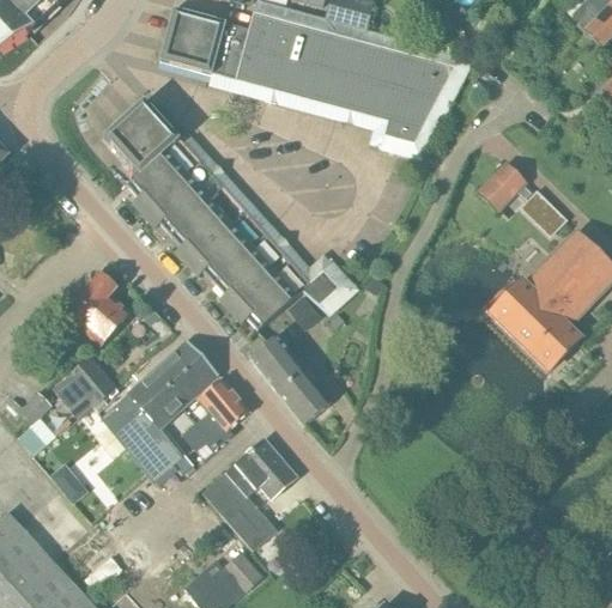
[(0,0),(0,49),(34,30),(36,32),(37,30),(26,20),(48,0),(53,0),(60,8),(61,7),(59,5),(61,0),(0,0)]
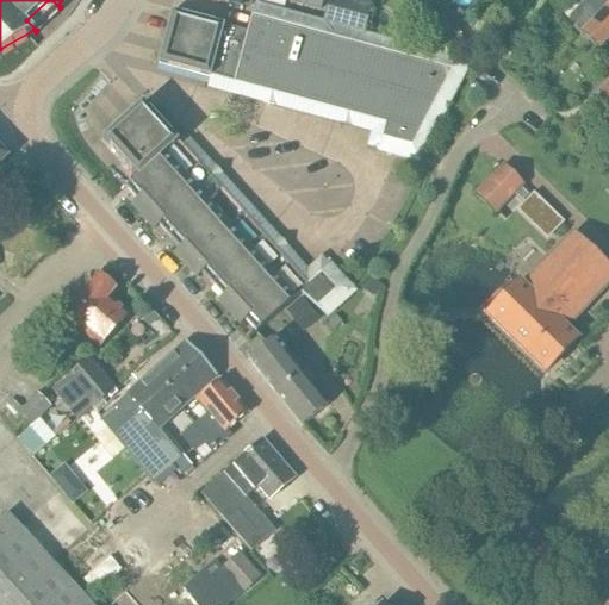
[(248,27),(197,13),(173,7),(159,58),(211,73),(212,69),(235,75),(234,79),(386,119),(378,147),(421,158),(472,57),(366,27),(324,17),(265,0),(255,0),(248,27)]
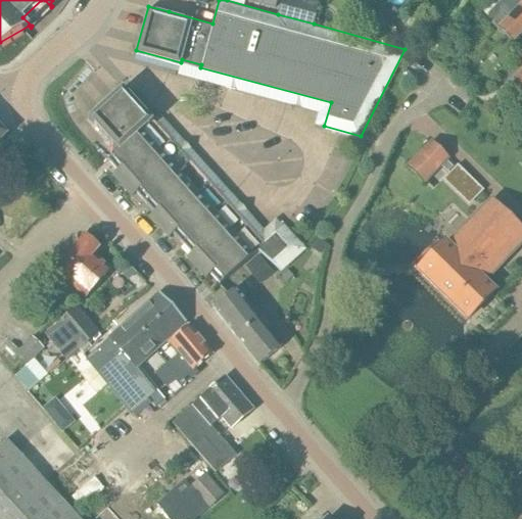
[(281,0),(279,9),(278,14),(314,24),(319,0),(281,0)]
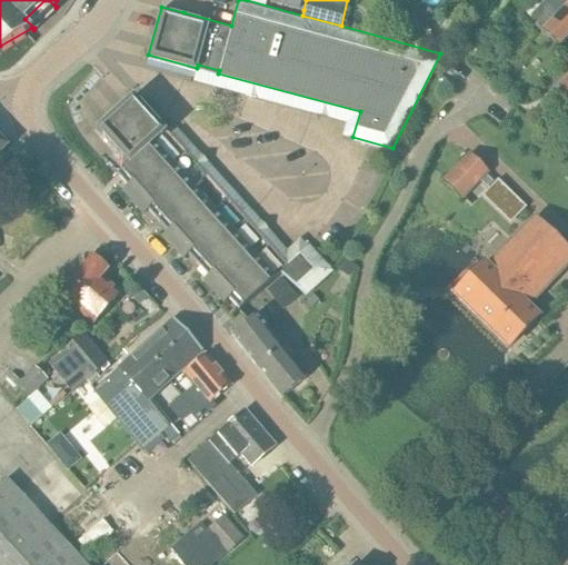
[(554,13),(567,27),(567,10),(562,5),(557,10),(547,0),(545,0),(532,13),(544,25),(554,13)]
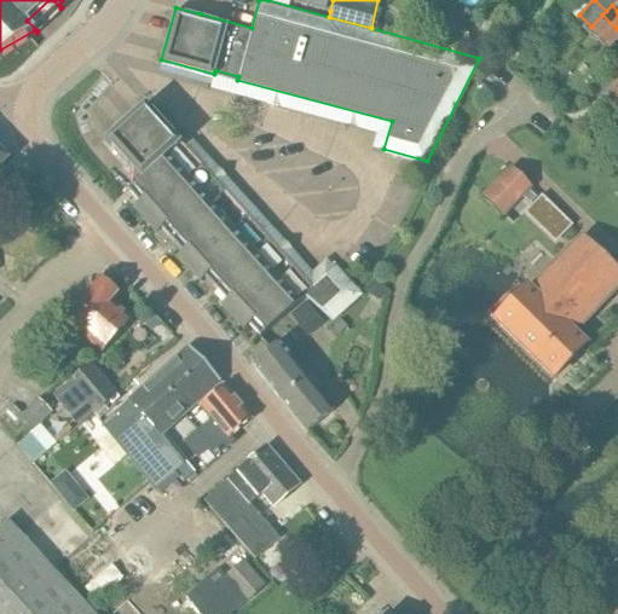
[(591,27),(593,28),(608,42),(617,32),(617,29),(602,15),(591,27)]
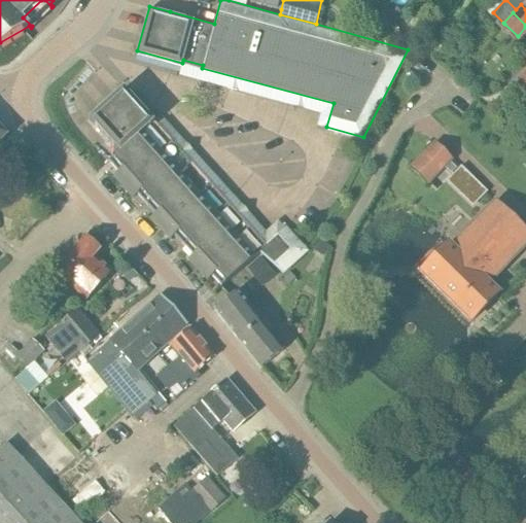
[(309,248),(286,223),(266,242),(124,85),(90,116),(119,149),(109,159),(118,169),(114,173),(134,195),(138,190),(155,211),(151,214),(171,236),(175,232),(194,252),(189,255),(208,277),(212,273),(222,283),(260,248),(284,270),(309,248)]
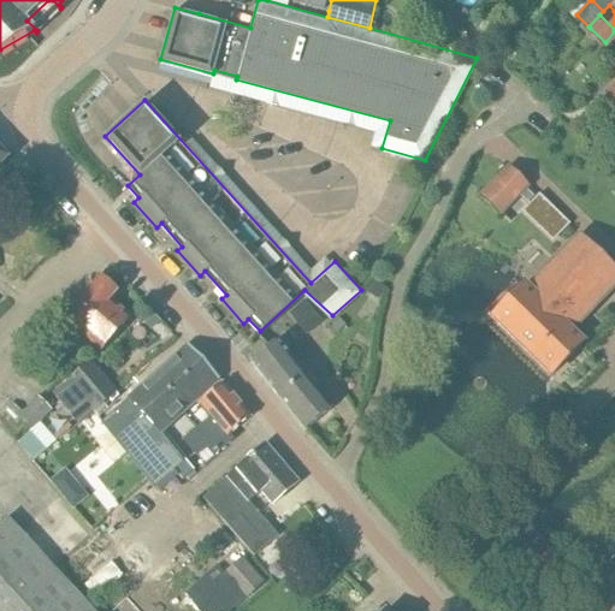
[(509,164),(482,193),(501,211),(528,182),(509,164)]
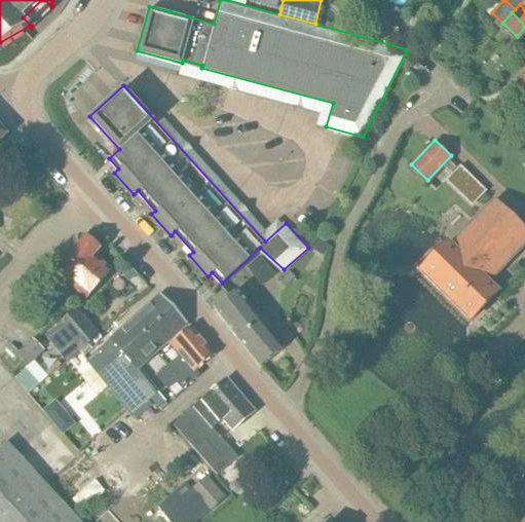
[(524,227),(495,198),(472,223),(451,244),(448,240),(420,268),(471,318),(498,290),(488,280),(524,240),(524,227)]
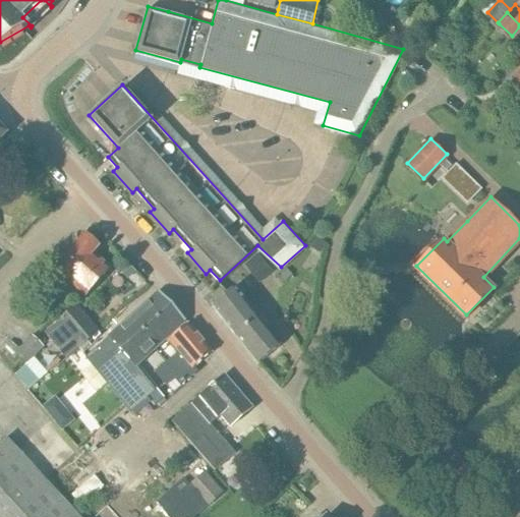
[(55,266),(85,293),(110,265),(94,250),(99,244),(85,232),(55,266)]
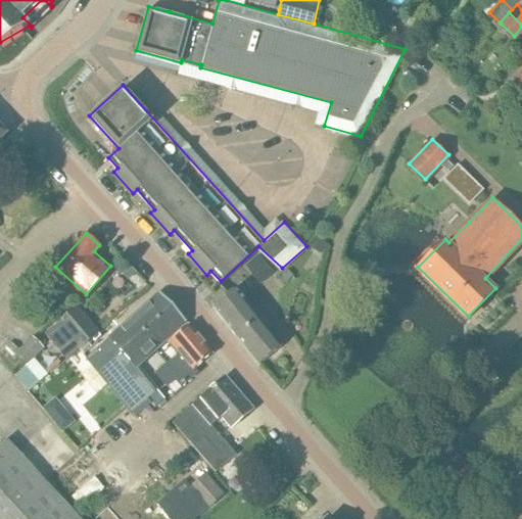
[(137,270),(129,261),(121,268),(129,277),(137,270)]
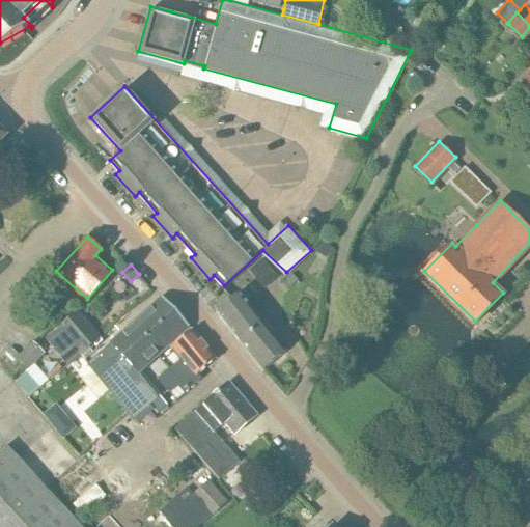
[(293,271),(285,277),(291,283),(299,277),(293,271)]
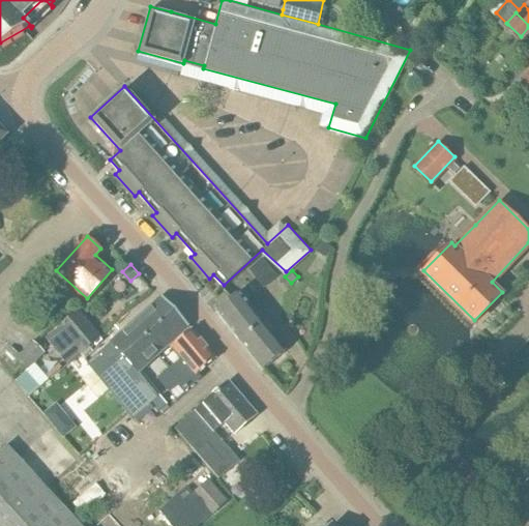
[(29,312),(25,318),(36,327),(58,298),(55,296),(59,291),(50,285),(47,289),(46,289),(29,312)]
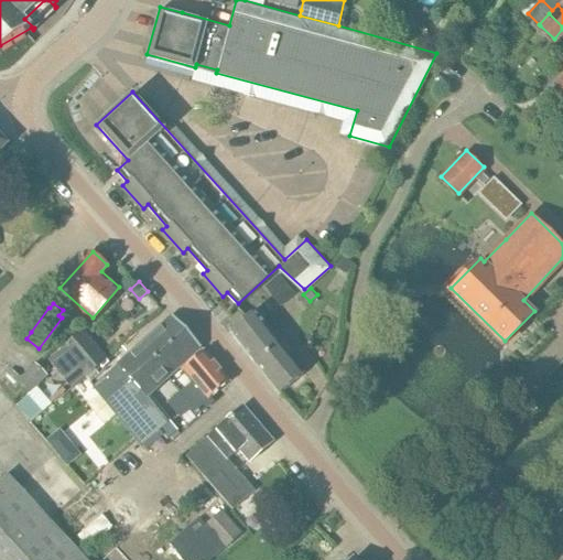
[(304,372),(256,309),(230,329),(280,390),(304,372)]
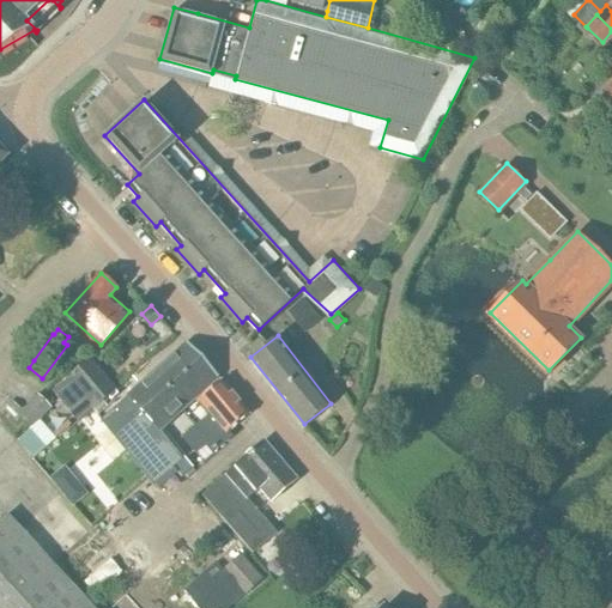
[(186,341),(155,370),(186,405),(219,374),(188,339),(186,341)]
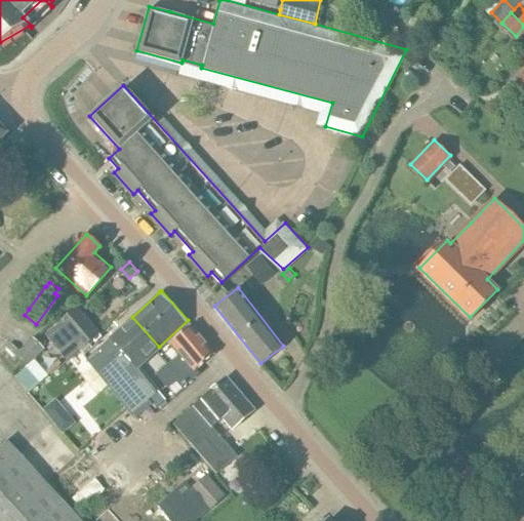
[(80,348),(84,345),(99,331),(78,306),(58,322),(58,323),(46,332),(66,356),(78,346),(80,348)]
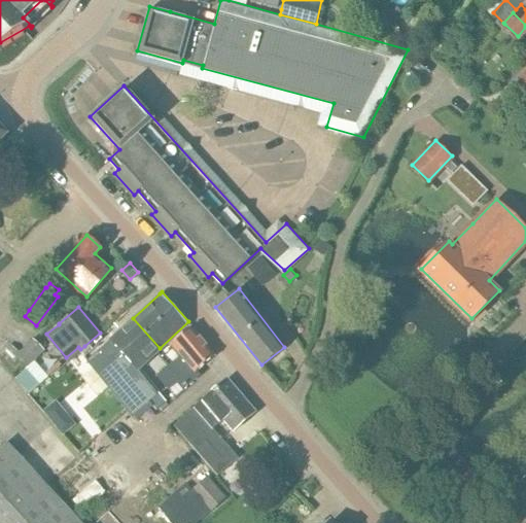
[(96,352),(90,356),(98,367),(106,378),(136,415),(151,402),(148,397),(156,390),(137,369),(160,348),(133,318),(110,339),(105,344),(102,347),(96,352)]
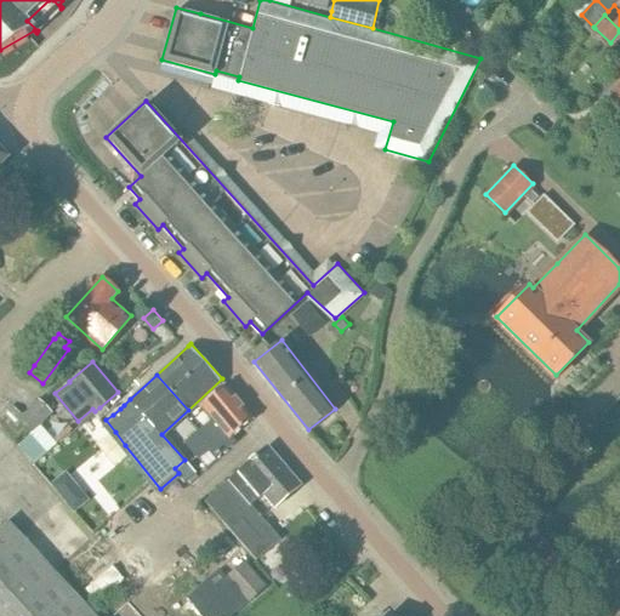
[(217,454),(233,440),(234,439),(231,435),(254,416),(226,382),(200,403),(212,417),(186,440),(194,450),(205,440),(217,454)]
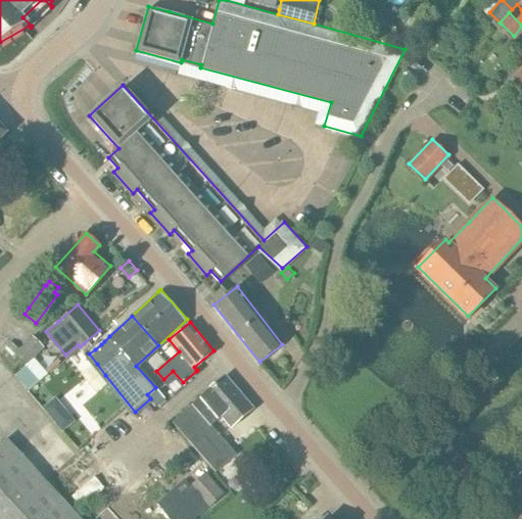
[(18,351),(28,361),(36,354),(29,346),(37,338),(33,334),(18,348),(9,339),(4,344),(4,347),(13,357),(18,351)]
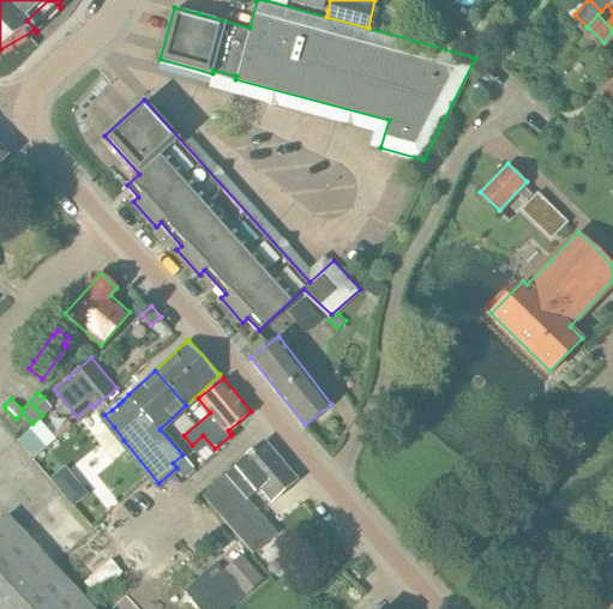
[(34,406),(42,415),(50,404),(43,397),(34,406)]
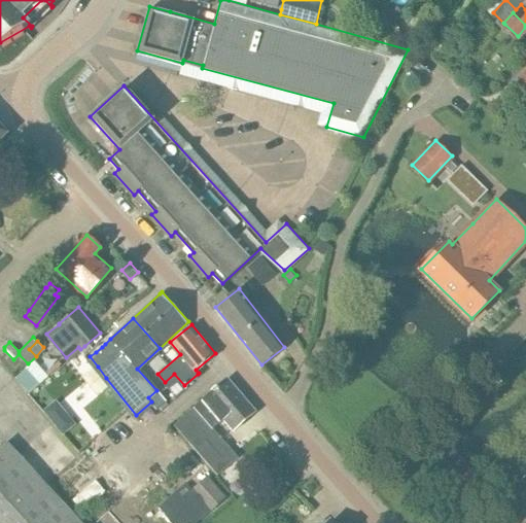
[(26,367),(15,376),(29,390),(39,382),(26,367)]
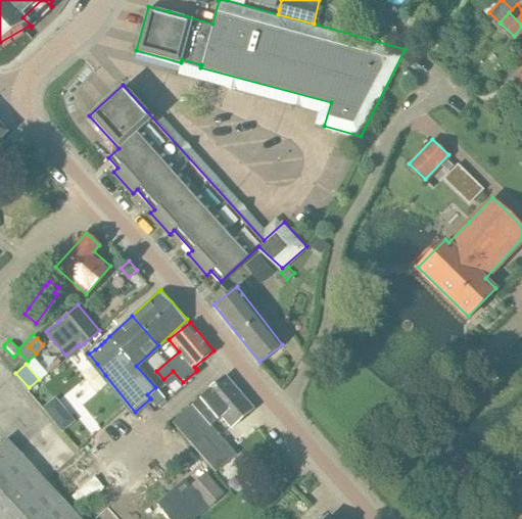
[(232,425),(249,411),(253,407),(226,374),(173,419),(216,469),(237,452),(208,419),(219,410),(232,425)]
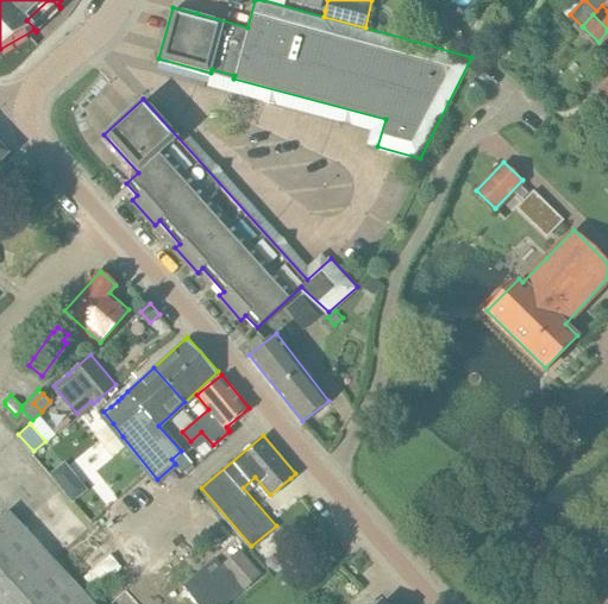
[(181,451),(171,459),(175,464),(181,470),(192,460),(182,450),(181,451)]
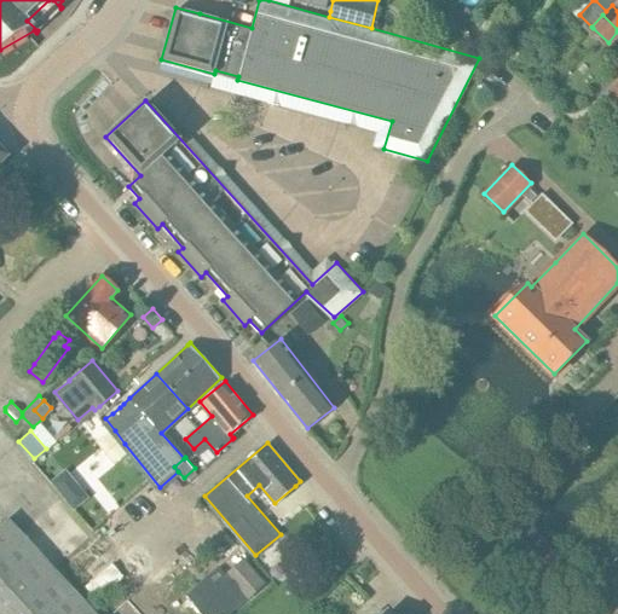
[(97,613),(23,533),(7,516),(0,521),(0,613),(97,613)]
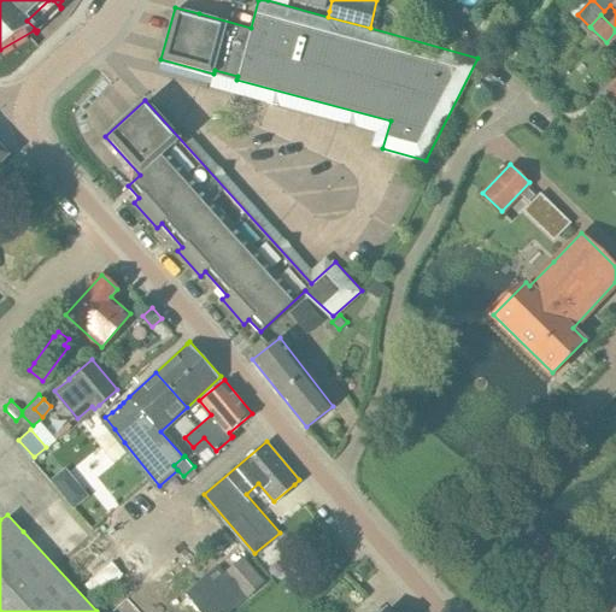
[(245,555),(227,570),(220,562),(186,592),(204,611),(226,611),(264,578),(245,555)]
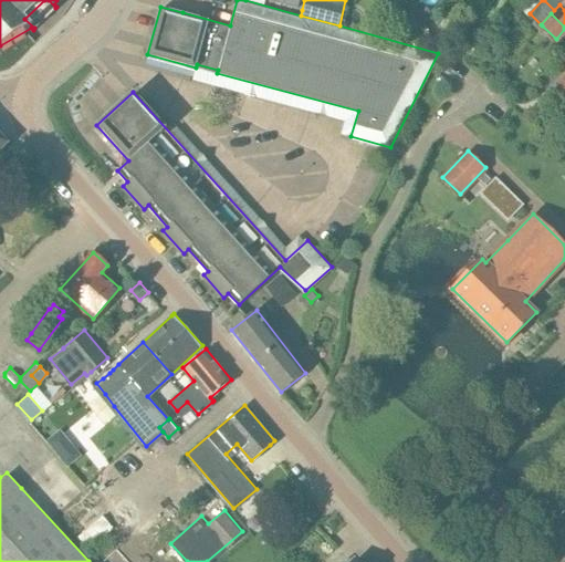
[(103,513),(79,536),(87,544),(111,523),(103,513)]
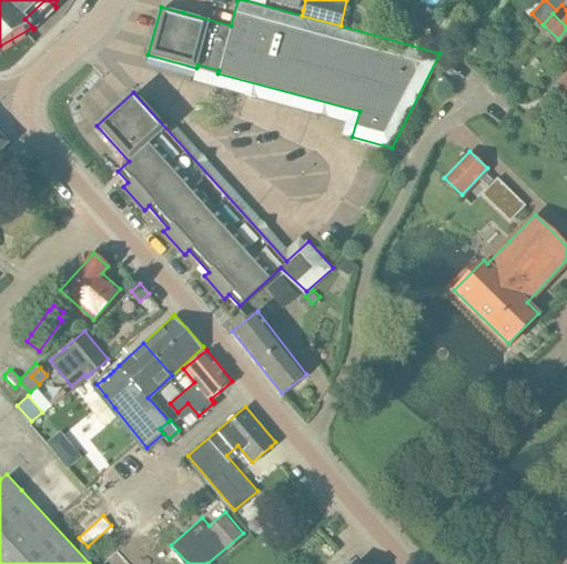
[(119,515),(110,522),(120,534),(129,527),(119,515)]
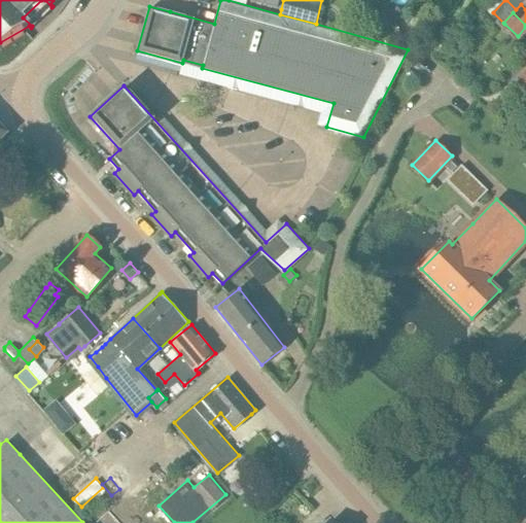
[(119,503),(114,497),(95,514),(102,522),(109,522),(119,514),(115,509),(119,503)]
